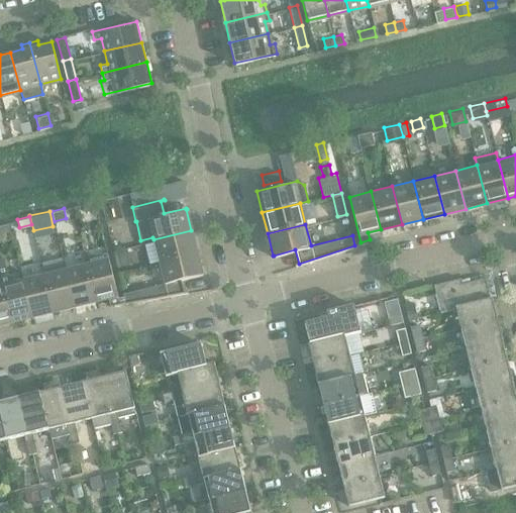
[(191,230),(153,239),(159,261),(197,251),(191,230)]
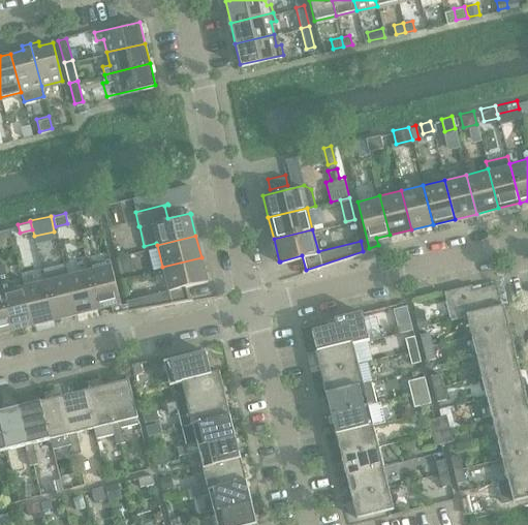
[(127,308),(127,309),(191,298),(191,297),(187,298),(184,285),(207,279),(207,278),(202,257),(162,267),(167,288),(125,299),(127,308)]
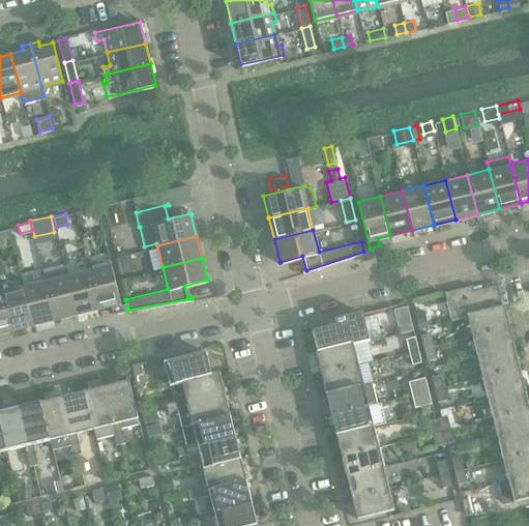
[(116,311),(122,310),(110,263),(88,269),(97,308),(110,304),(112,312),(116,312),(116,311)]
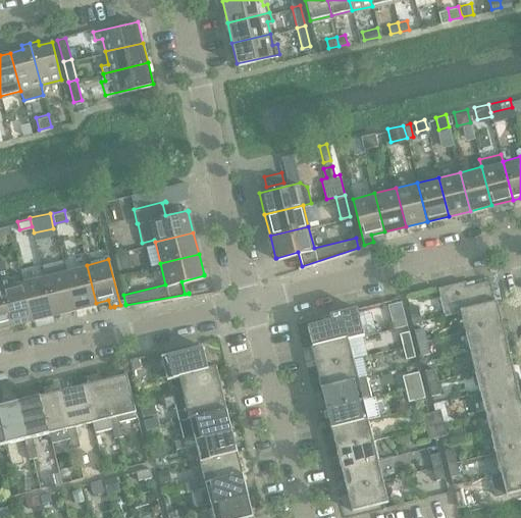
[(87,265),(65,270),(74,308),(96,303),(87,265)]
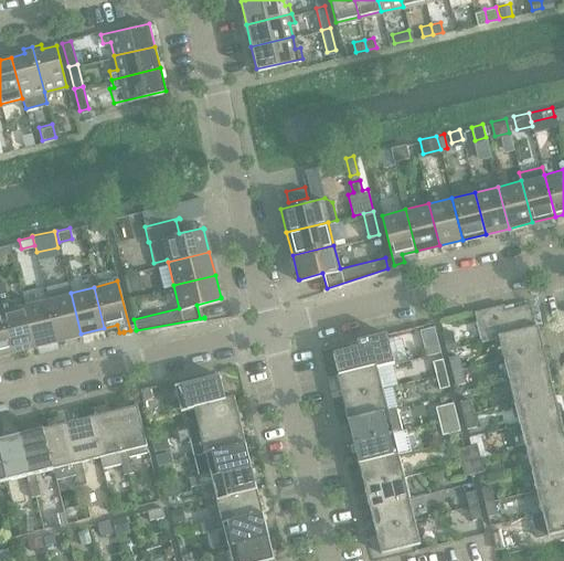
[(71,293),(48,298),(57,340),(81,334),(71,293)]
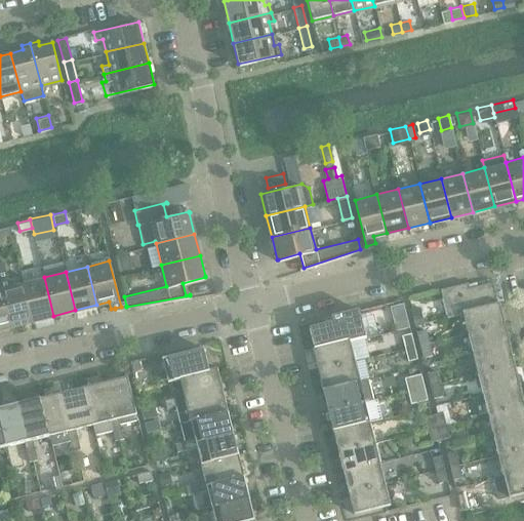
[(44,277),(23,282),(32,321),(53,316),(44,277)]
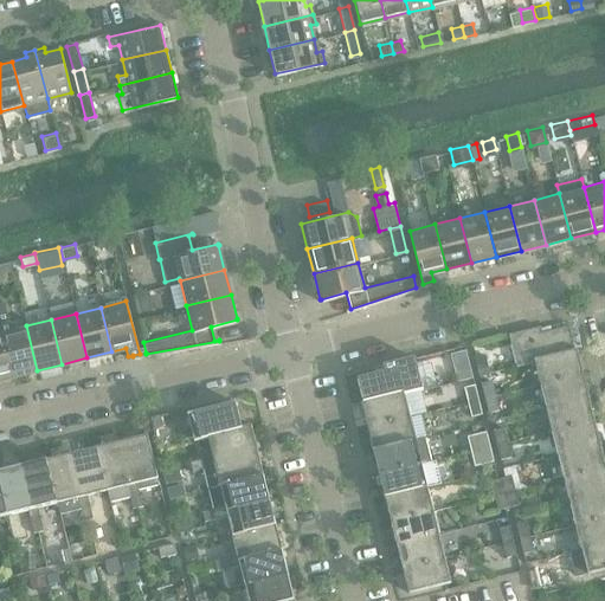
[(539,324),(507,333),(515,364),(534,360),(534,359),(574,348),(574,347),(568,324),(540,330),(539,324)]
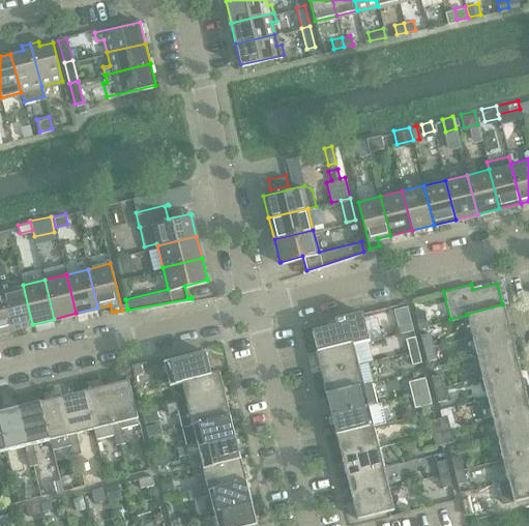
[(23,285),(1,290),(10,329),(32,324),(23,285)]
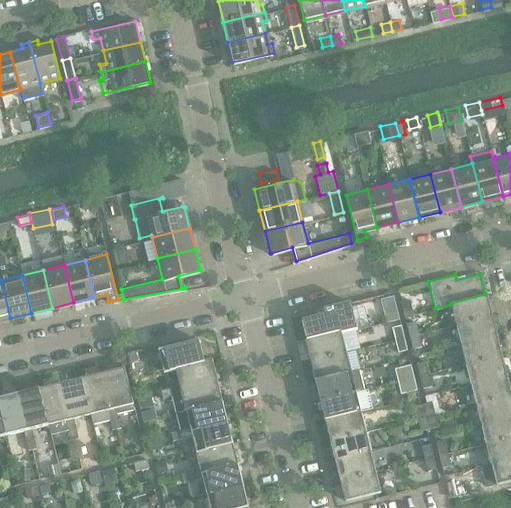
[(1,280),(0,280),(0,320),(10,318),(1,280)]
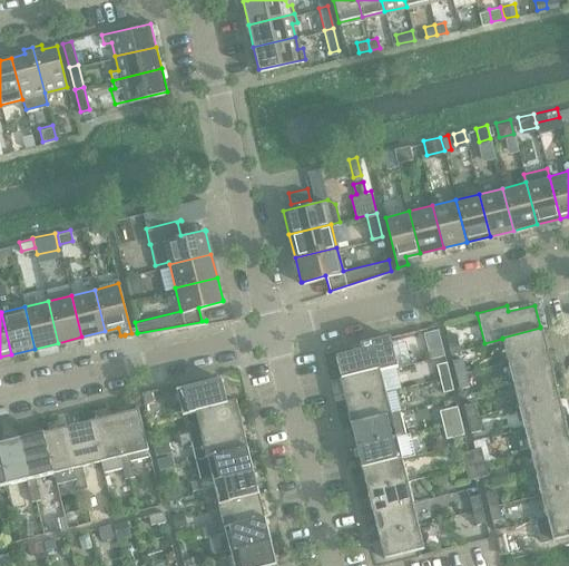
[(540,327),(540,328),(502,338),(502,339),(508,360),(547,350),(541,327),(540,327)]
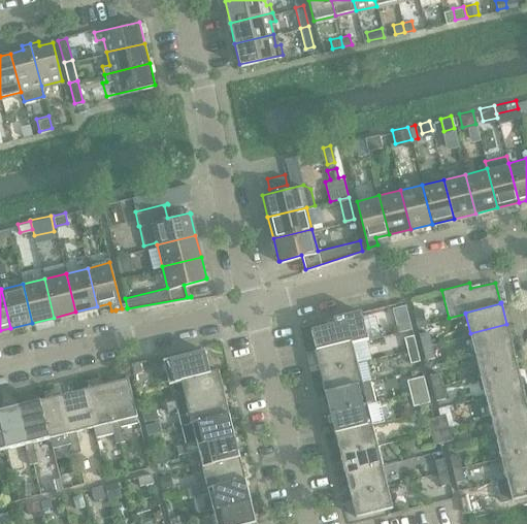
[(422,306),(413,309),(417,324),(425,322),(422,306)]
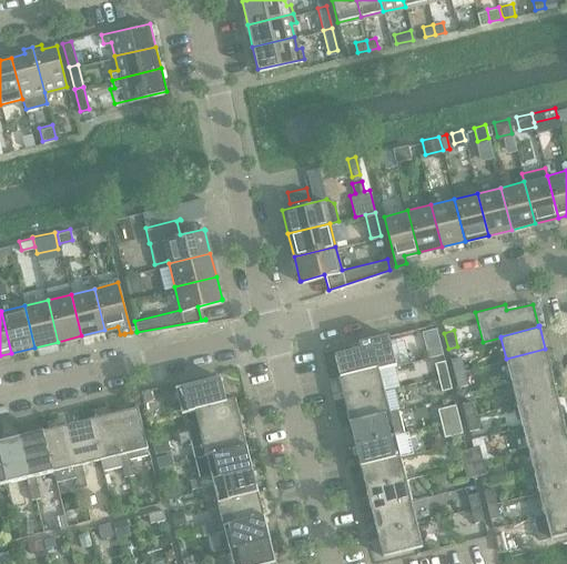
[(358,341),(360,346),(334,353),(340,374),(340,376),(377,366),(378,368),(395,363),(387,333),(358,341)]
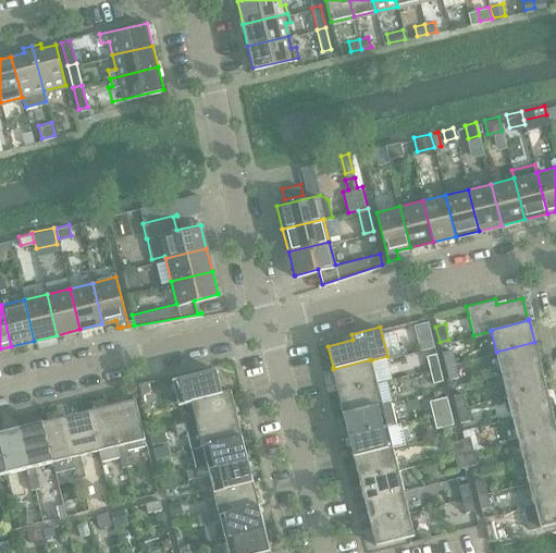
[(534,342),(496,352),(501,372),(540,364),(534,342)]
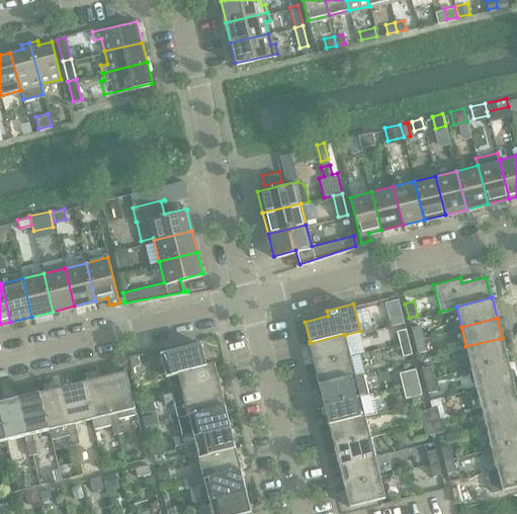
[(419,324),(411,326),(414,338),(422,336),(419,324)]
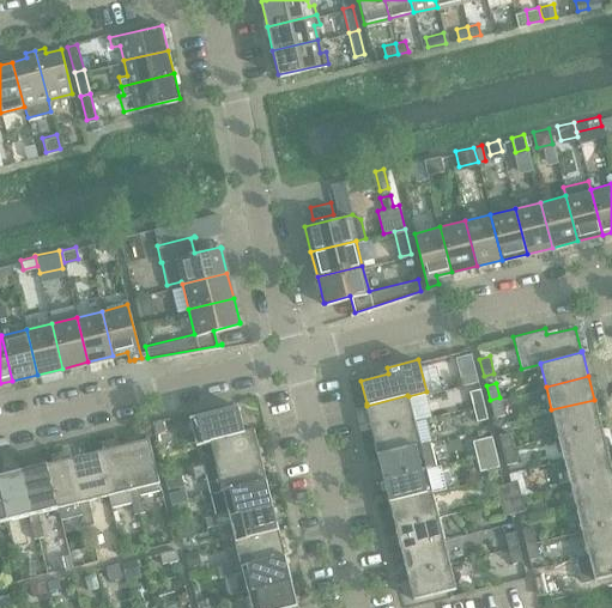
[(479,387),(468,390),(472,405),(483,402),(479,387)]
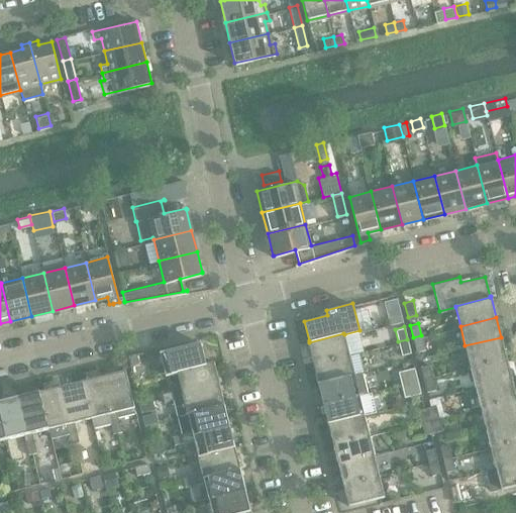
[(348,353),(344,334),(343,333),(309,342),(309,340),(307,341),(312,363),(348,353)]
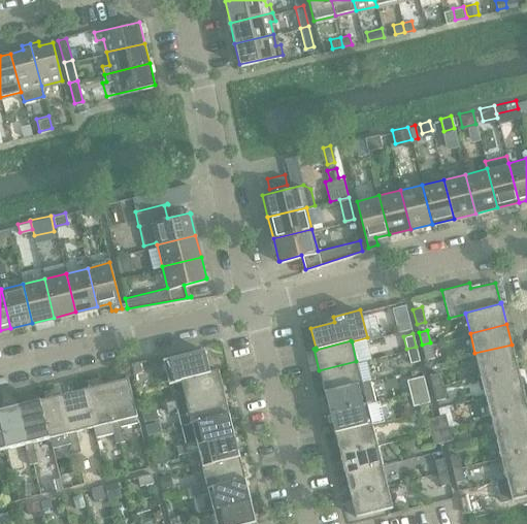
[(430,342),(422,345),(425,358),(433,355),(430,342)]
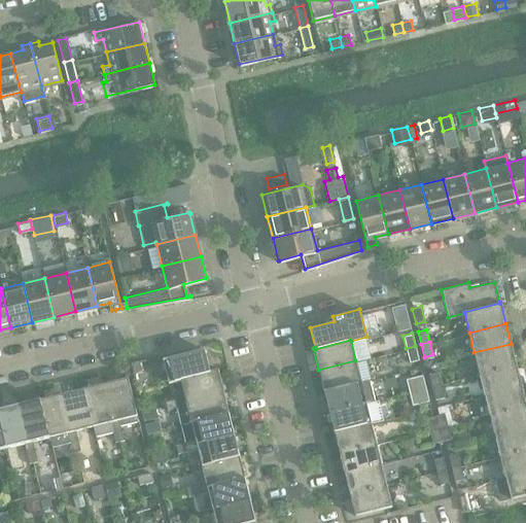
[(511,344),(474,352),(479,373),(516,364),(511,344)]
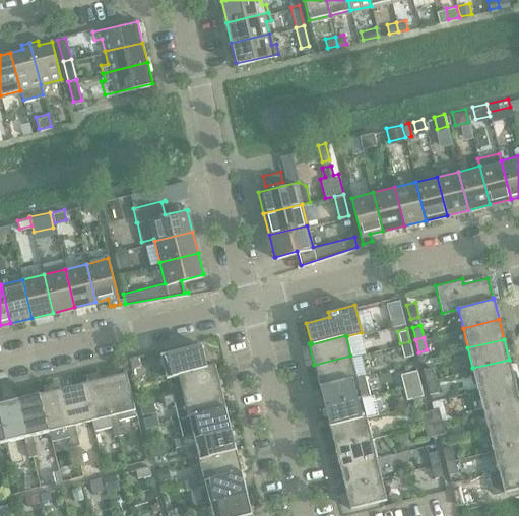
[(409,341),(400,343),(403,356),(412,353),(409,341)]
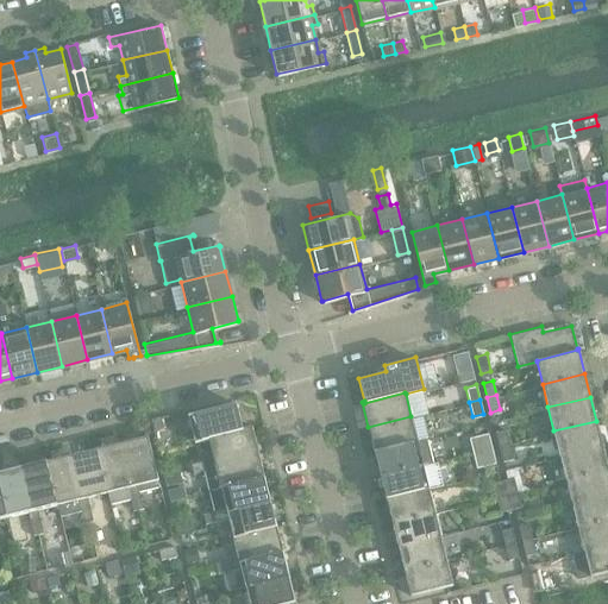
[(208,438),(208,436),(242,428),(242,427),(236,402),(187,414),(194,441),(208,438)]
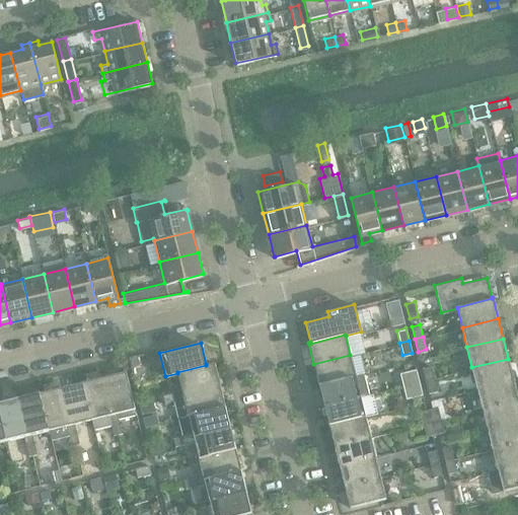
[(136,353),(128,356),(130,366),(139,364),(136,353)]
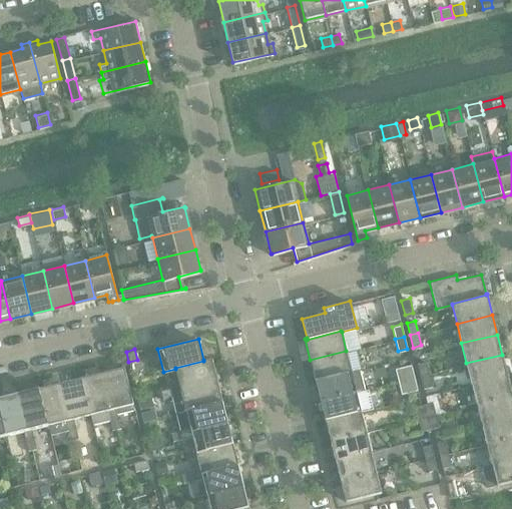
[(346,351),(310,360),(315,380),(351,370),(346,351)]
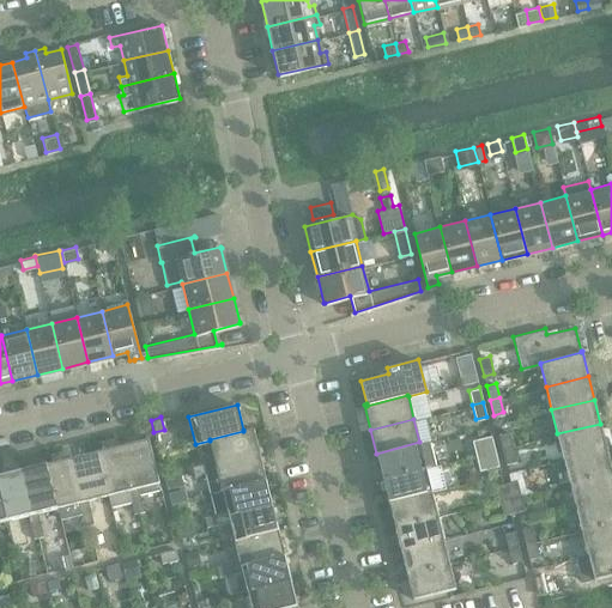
[(600,424),(557,433),(563,458),(606,448),(600,424)]
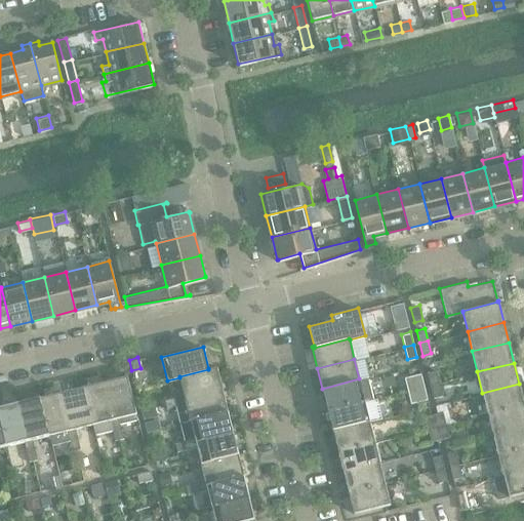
[(208,369),(179,376),(179,377),(184,393),(185,398),(223,389),(219,379),(216,366),(208,368),(208,369)]
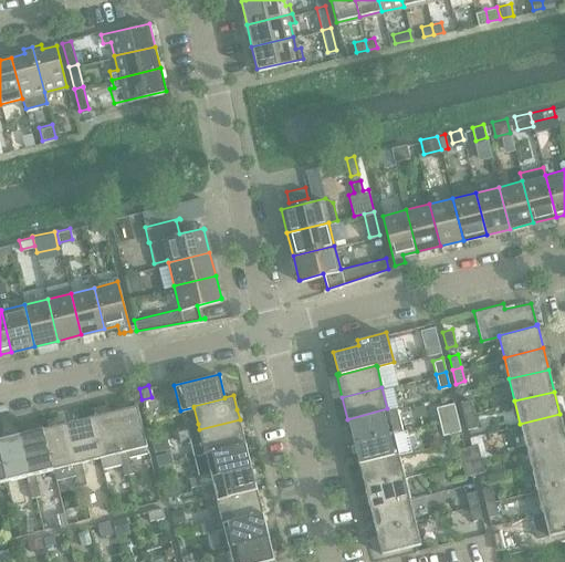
[(469,397),(459,401),(463,414),(472,412),(469,397)]
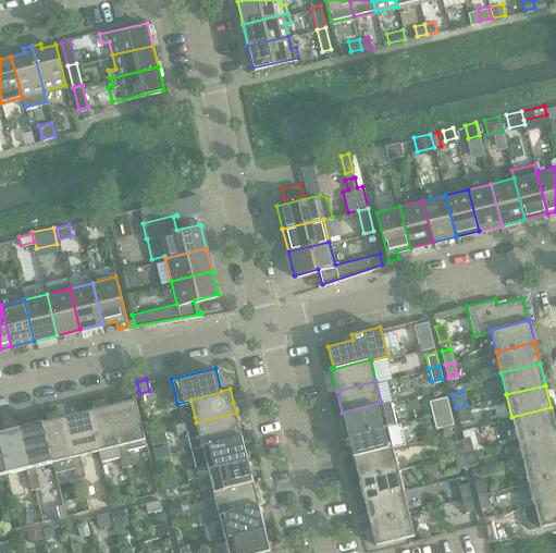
[(446,395),(429,400),(432,413),(449,409),(446,395)]
